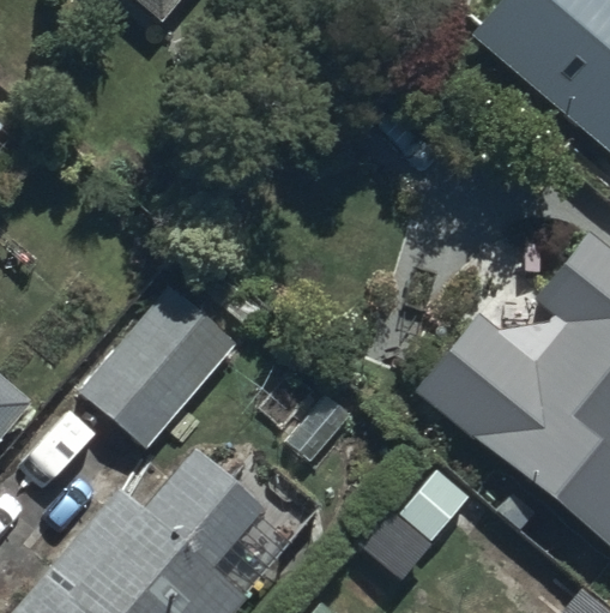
[(133,0),(158,22),(177,0),(133,0)]
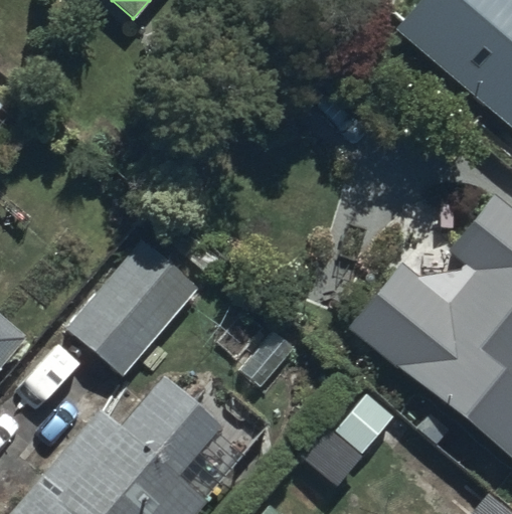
[(511,0),(425,0),(398,33),(511,127),(511,0)]
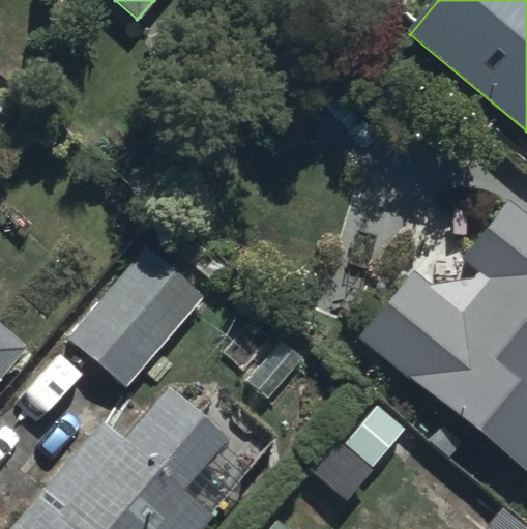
[(413,272),(358,339),(526,478),(526,211),(511,199),(436,291),(413,272)]
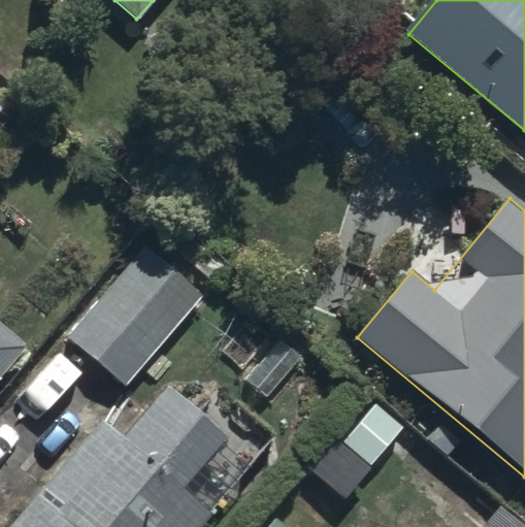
[(201,295),(143,246),(68,336),(127,386),(201,295)]
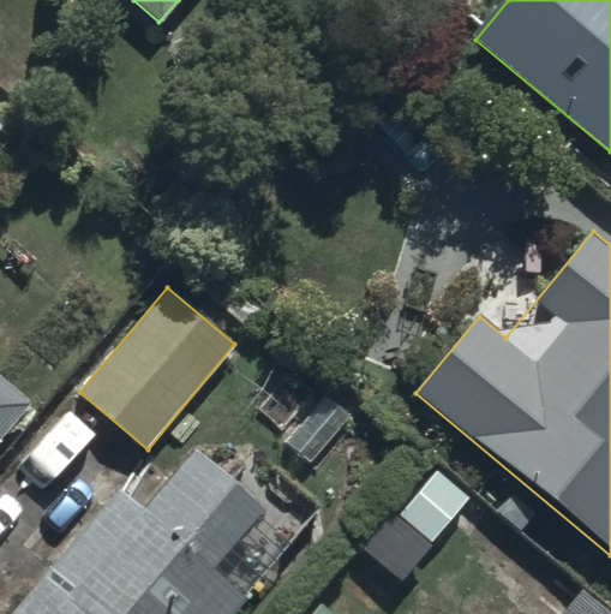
[(0,442),(30,405),(0,380),(0,442)]
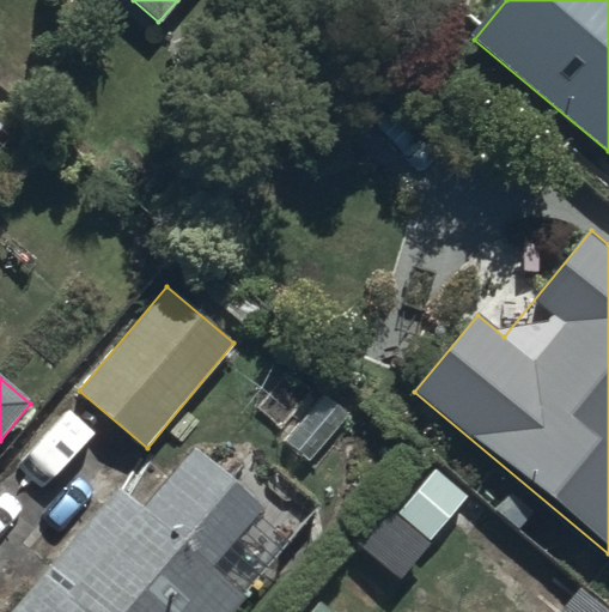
[(146,510),(120,489),(14,611),(232,611),(247,595),(212,567),(262,507),(196,452),(146,510)]
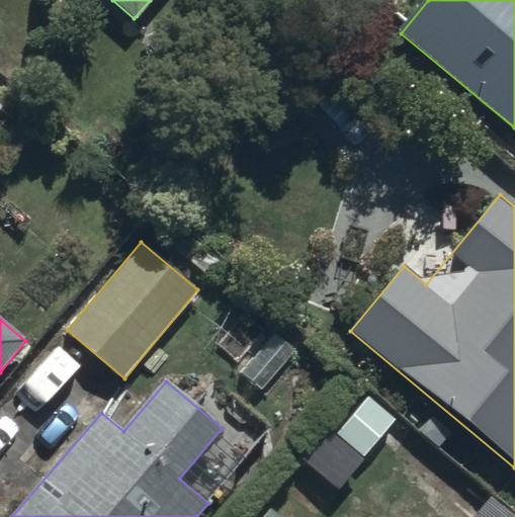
[(334,491),(369,449),(342,426),(307,467),(334,491)]
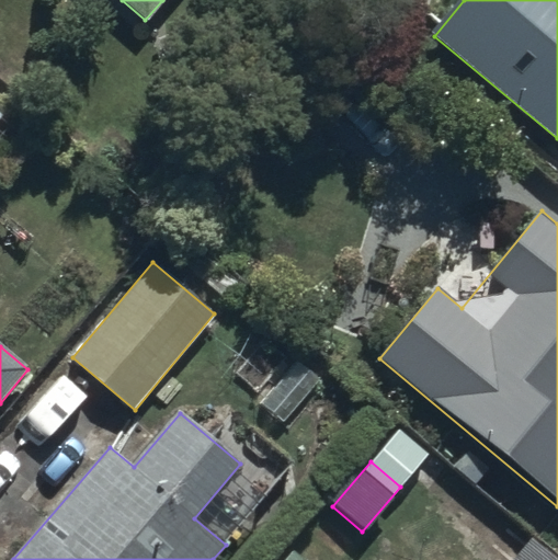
All buildings are outlined.
